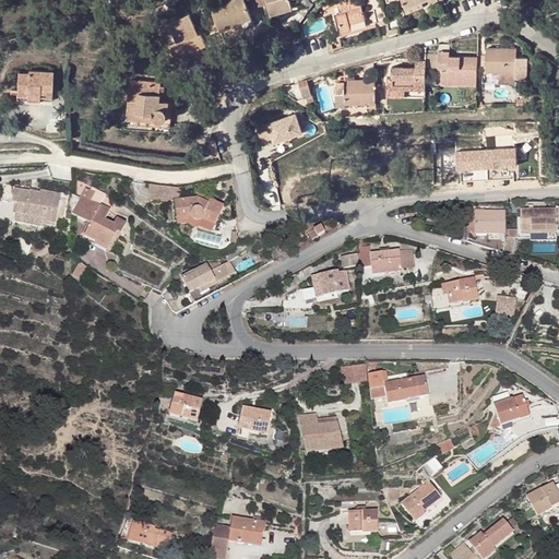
[(251,18),(244,0),(232,0),(211,9),(219,31),(251,18)]
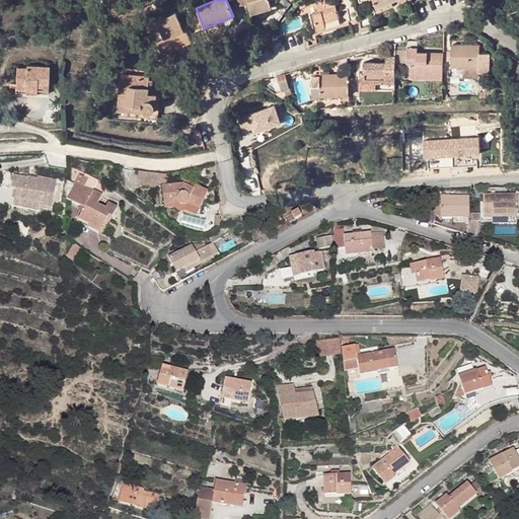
[(269,0),(246,0),(248,4),(251,14),(272,8),(269,0)]
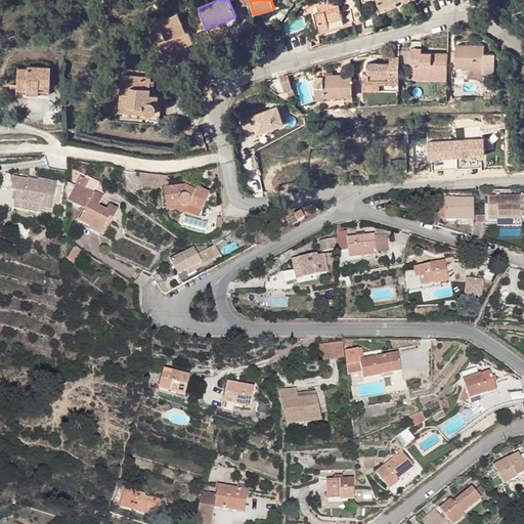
[(344,24),(337,0),(333,0),(326,2),(326,3),(329,9),(321,11),(315,13),(321,34),(344,27),(344,24)]
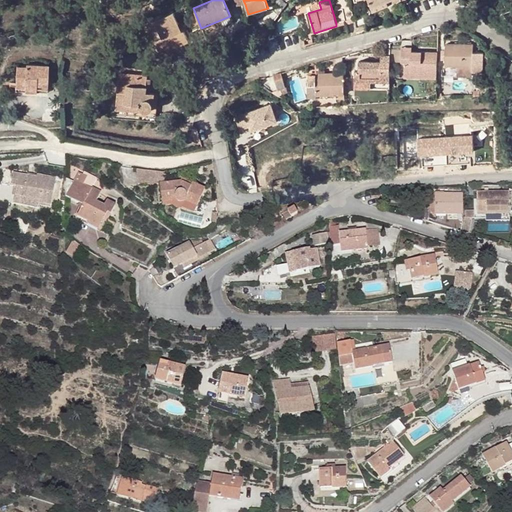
[(389,5),(387,1),(371,8),(372,11),(389,5)]
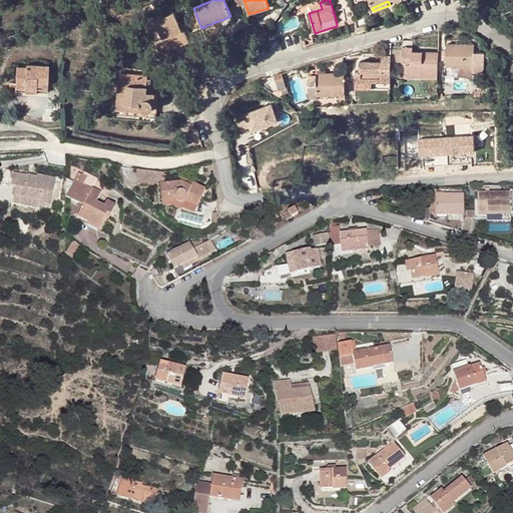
[(322,9),(320,3),(313,5),(315,11),(322,9)]
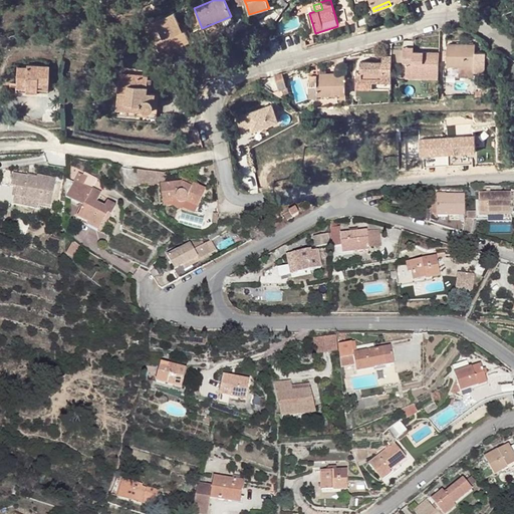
[(355,19),(352,7),(343,9),(346,20),(347,23),(347,25),(356,22),(355,19)]
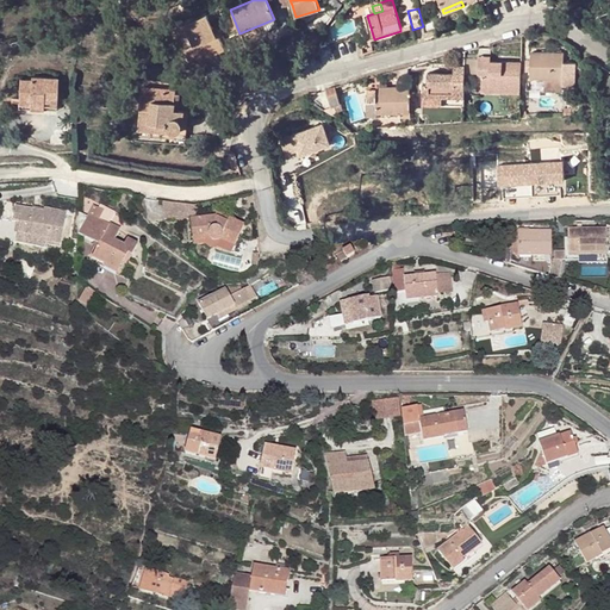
[(585,17),(578,10),(571,17),(577,24),(585,17)]
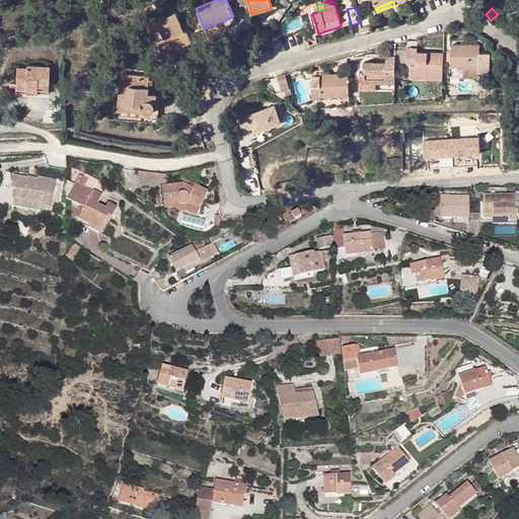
[(181,23),(176,12),(157,21),(155,17),(145,22),(149,32),(159,27),(164,39),(157,42),(164,57),(173,53),(169,45),(180,40),(183,45),(192,42),(187,30),(186,30),(184,30),(182,31),(179,24),(181,23)]
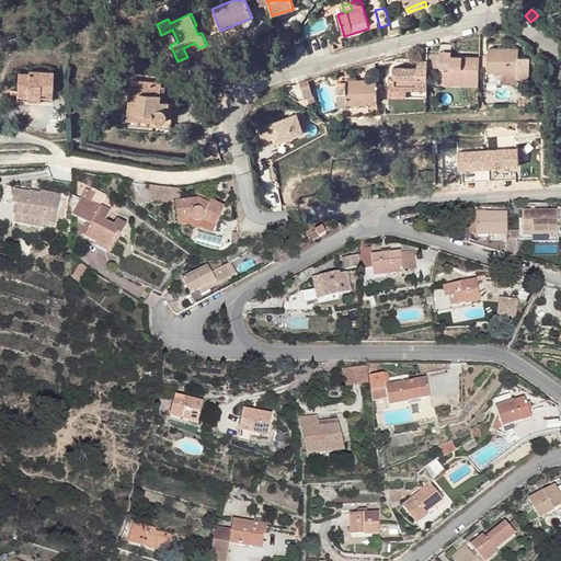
[(254,22),(252,18),(239,23),(241,29),(254,22)]
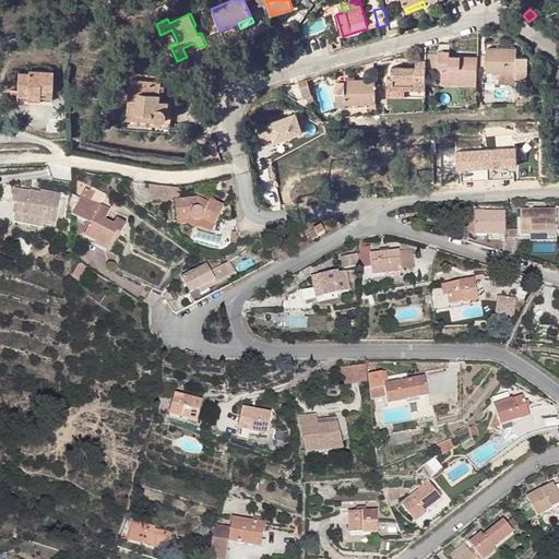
[(401,32),(396,18),(387,21),(388,24),(391,35),(401,32)]
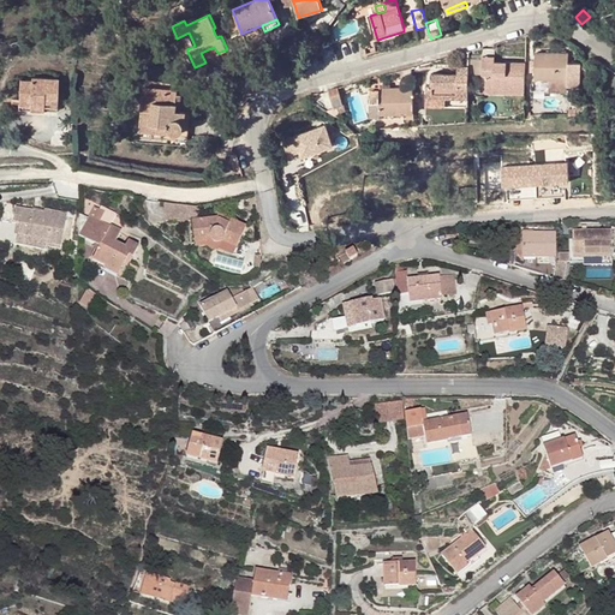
[(321,39),(310,33),(306,39),(314,52),(321,39)]
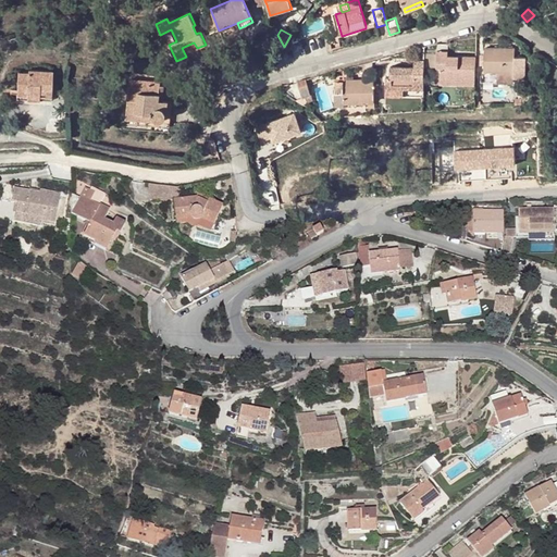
[(197,48),(194,42),(182,48),(186,57),(198,51),(197,48)]
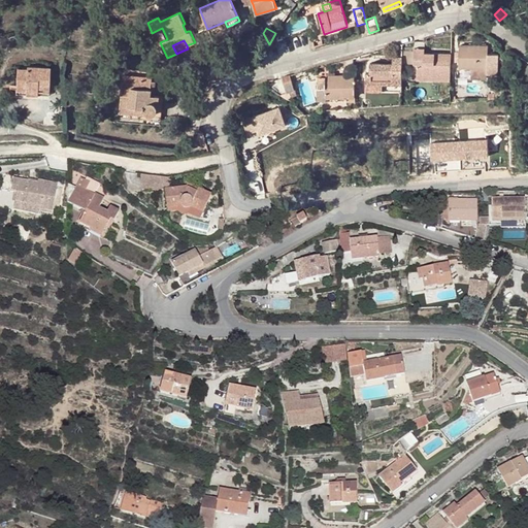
[(488,68),(488,45),(459,45),(459,52),(456,52),(455,61),(459,61),(459,67),(488,68)]
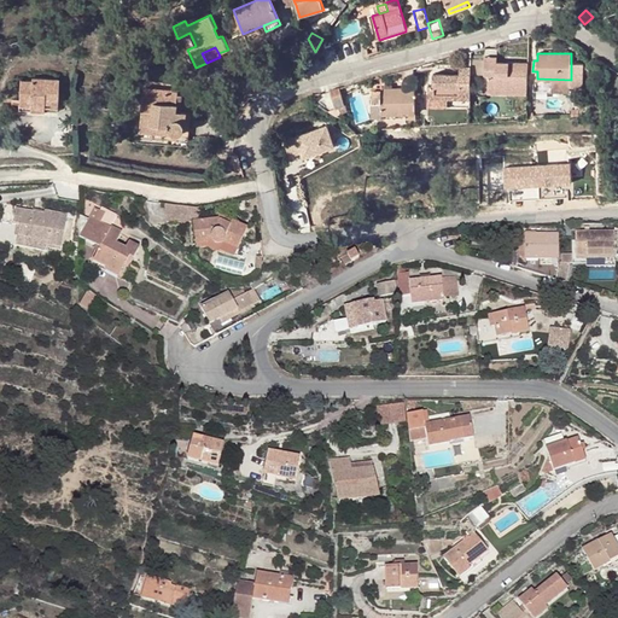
[(278,58),(274,54),(260,65),(262,69),(278,58)]
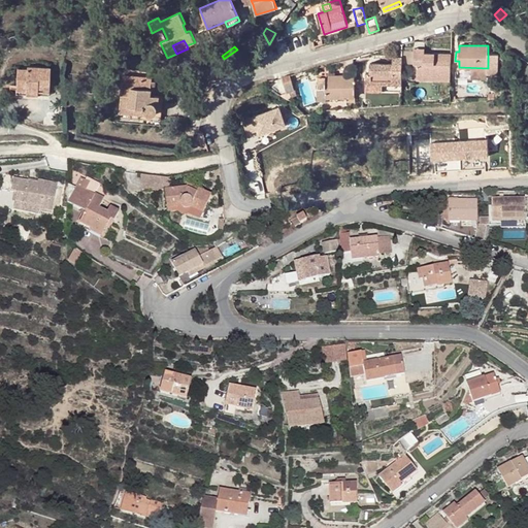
[(222,56),(217,50),(206,59),(215,69),(226,61),(224,59),(222,56)]
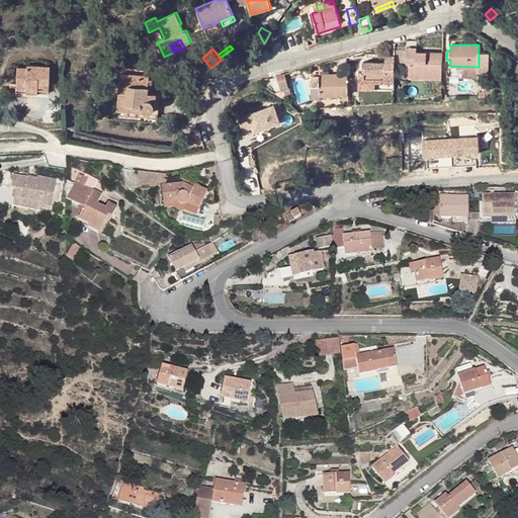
[(443,53),(417,52),(416,53),(412,53),(412,56),(407,56),(407,63),(410,63),(410,72),(427,72),(442,73),(443,53)]
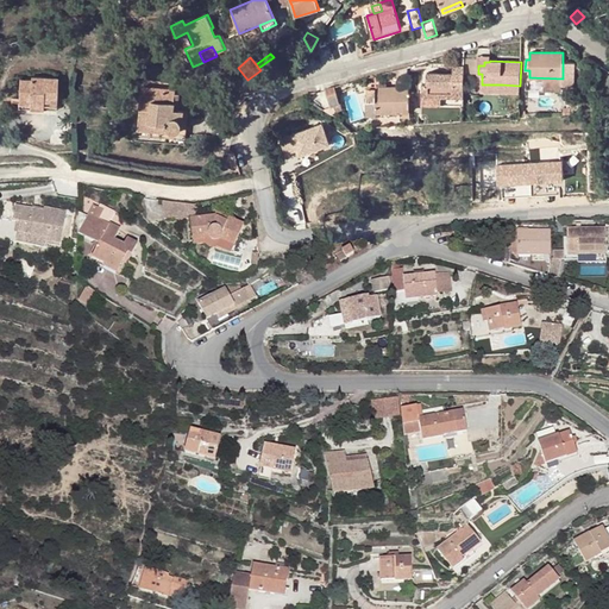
[(453,73),(427,73),(426,85),(422,85),(421,105),(463,106),(464,66),(453,66),(453,73)]
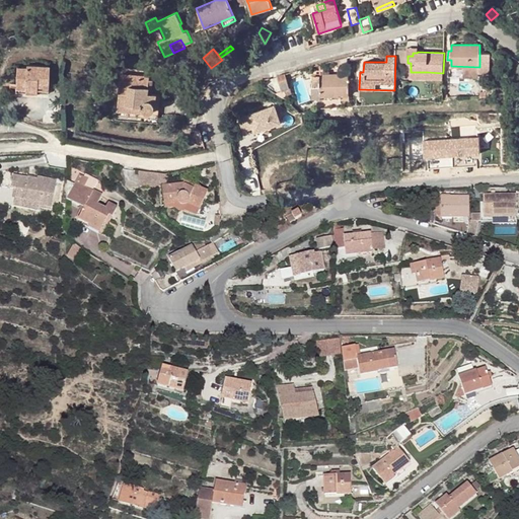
[(50,67),(26,65),(26,68),(17,67),(16,84),(25,85),(25,89),(38,89),(36,93),(48,94),(50,67)]
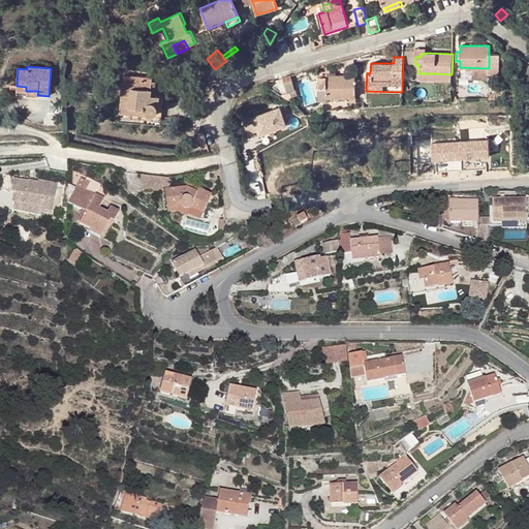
[(489,70),(460,69),(460,79),(488,79),(489,70)]
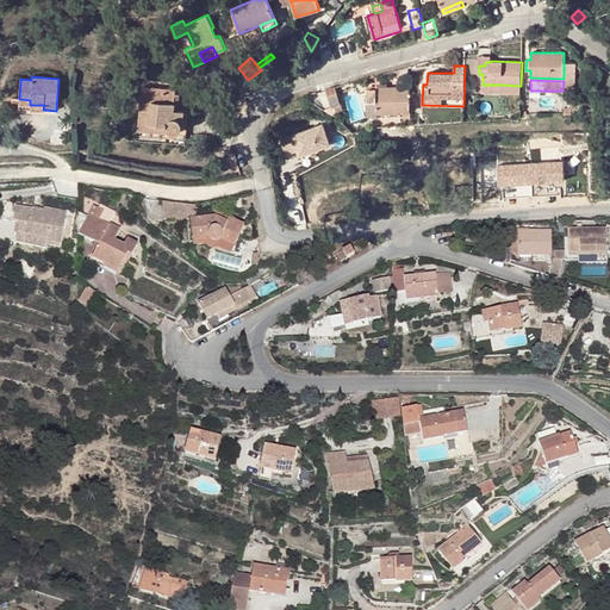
[(175,93),(175,89),(143,87),(139,124),(151,125),(151,122),(167,123),(167,129),(169,131),(173,134),(175,134),(179,132),(180,131),(182,129),(184,110),(179,110),(174,110),(175,93)]
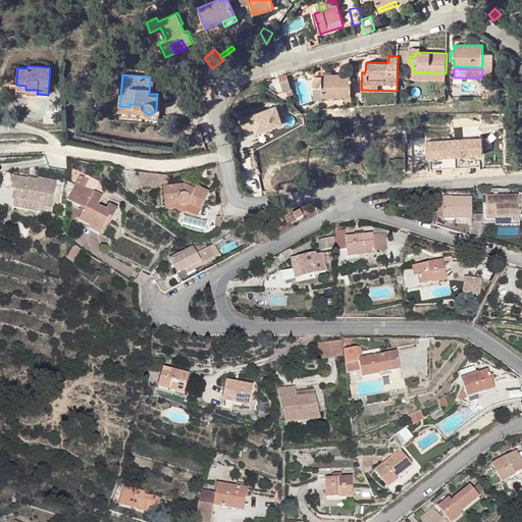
[(292,89),(286,74),(274,77),(275,82),(279,80),(283,91),(285,90),(292,89)]
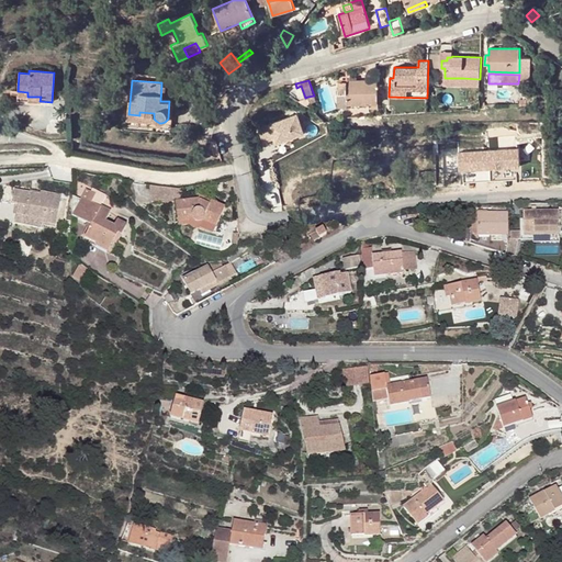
[(377,80),(347,80),(347,82),(339,82),(338,93),(338,105),(344,105),(344,107),(348,107),(347,103),(378,102),(377,85),(377,80)]
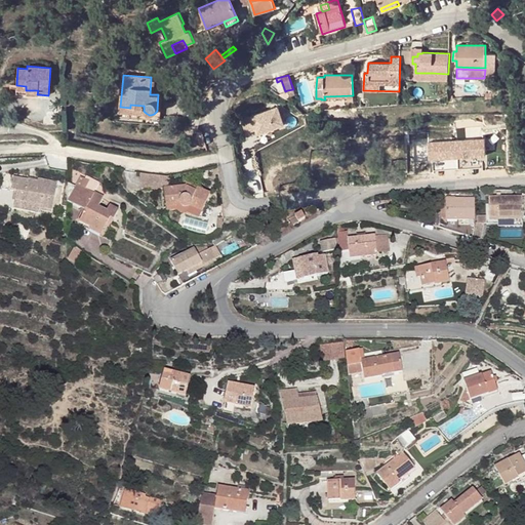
[(277,104),(241,118),(249,137),(284,123),(277,104)]
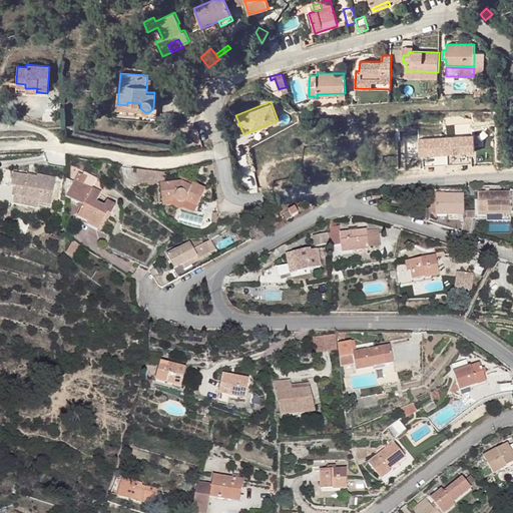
[(140,103),(127,102),(127,105),(117,104),(116,109),(144,111),(142,110),(140,108),(140,103)]
